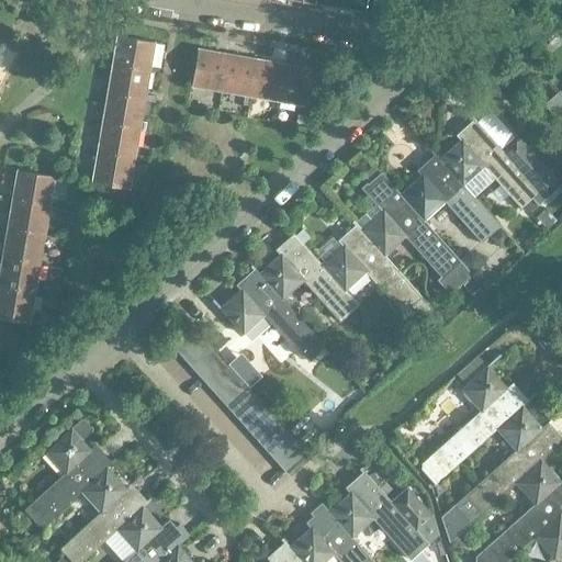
[(116,35),(111,65),(148,71),(154,42),(116,35)]
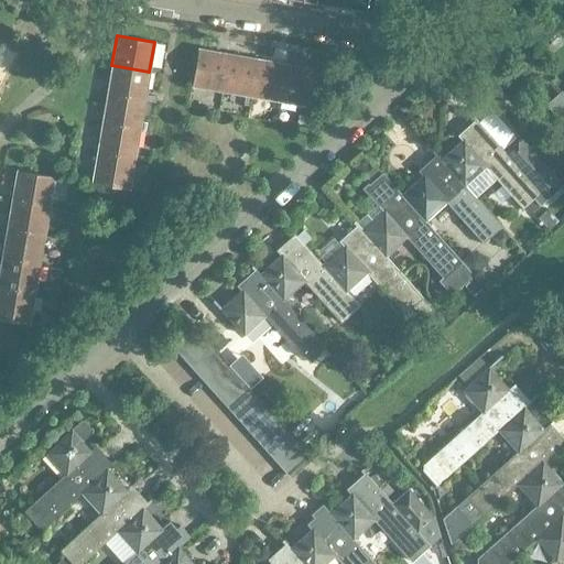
[(192,85),(221,90),(227,54),(197,49),(192,85)]
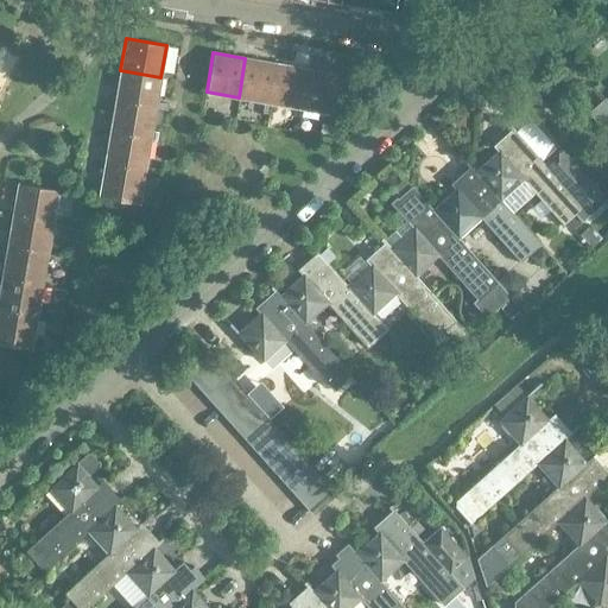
[(277,63),(245,58),(239,97),(270,102),(277,63)]
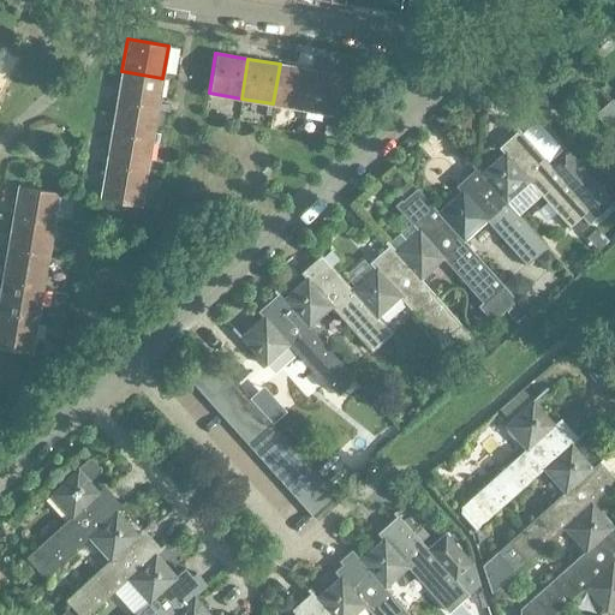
[(273,103),(304,109),(311,70),(280,64),(273,103)]
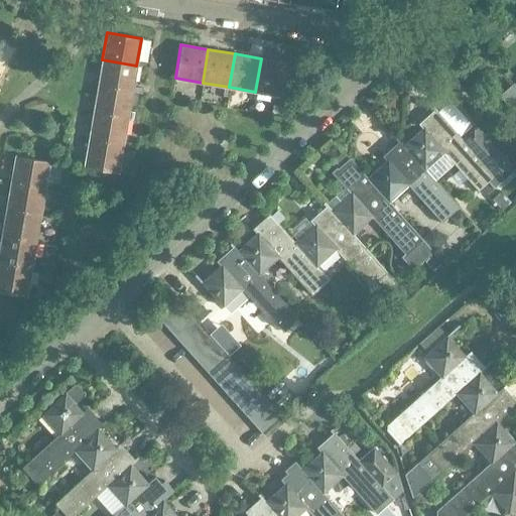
[(292,98),(294,87),(284,85),(288,63),(261,58),(255,92),(282,97),(282,96),(292,98)]
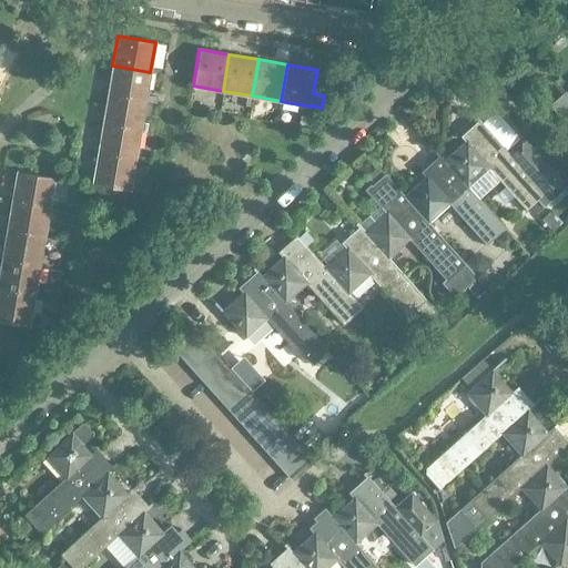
[(108,95),(145,101),(150,72),(112,66),(108,95)]
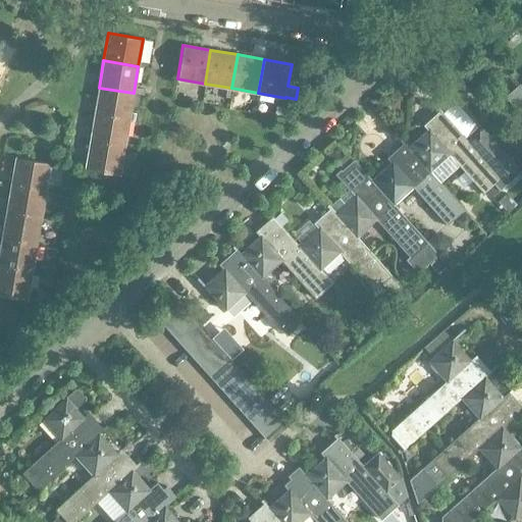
[(99,88),(94,114),(128,120),(134,93),(99,88)]
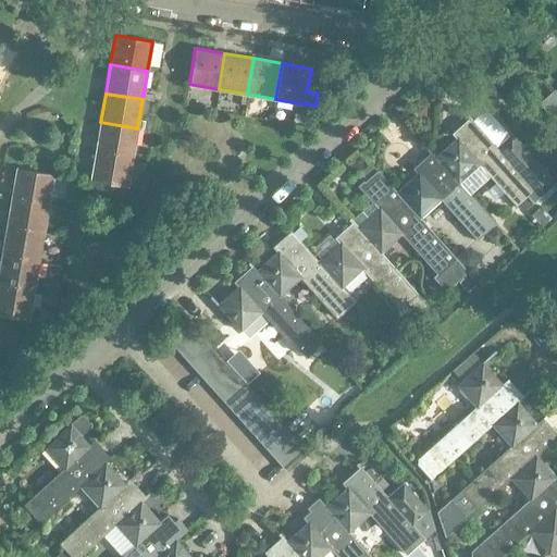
[(462,132),(434,157),(468,195),(490,175),(515,203),(527,194),(532,200),(554,181),(510,134),(496,147),(470,116),(459,126),(462,132)]
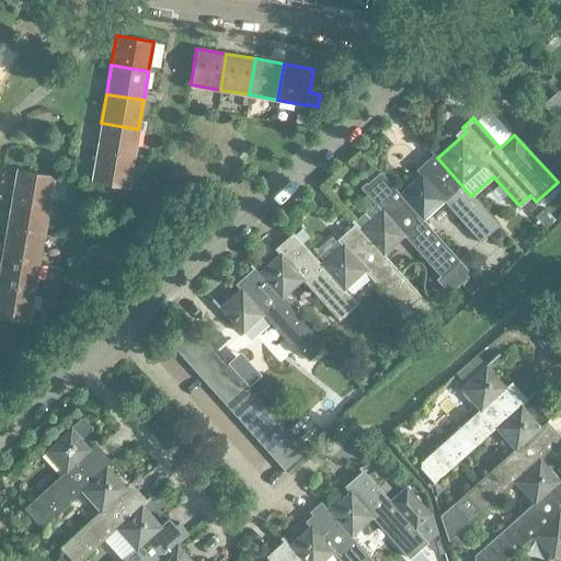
[(101,123),(96,152),(134,158),(138,129),(101,123)]
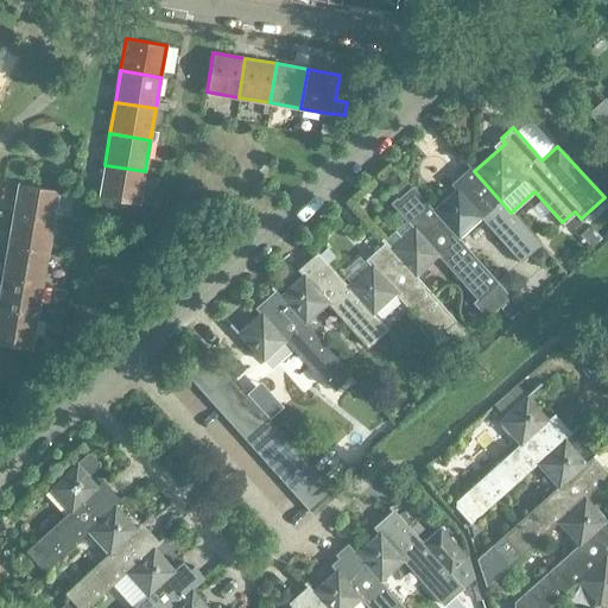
[(99,197),(139,204),(145,171),(105,165),(99,197)]
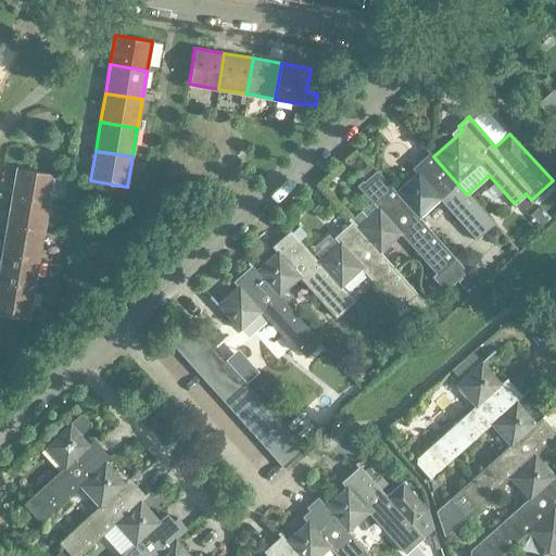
[(433,156),(430,152),(419,162),(424,166),(395,191),(394,191),(418,217),(439,198),(476,238),(492,223),(467,194),(433,156)]
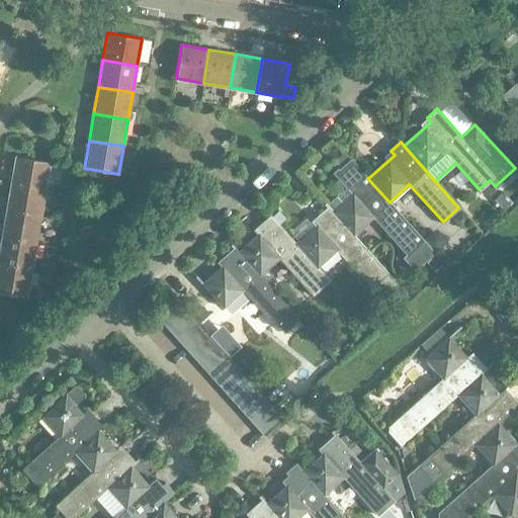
[(11,184),(45,189),(49,162),(16,156),(11,184)]
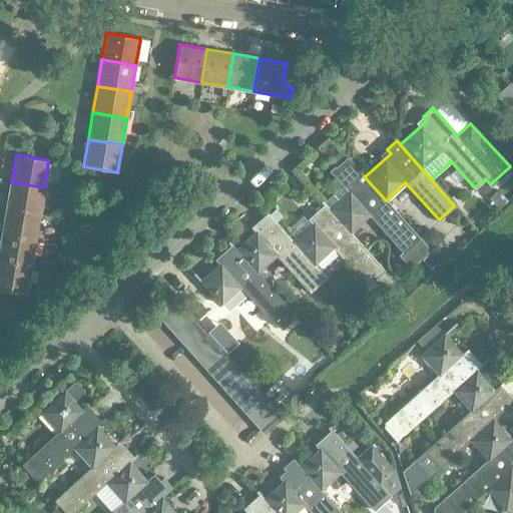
[(430,249),(386,200),(364,176),(365,176),(347,157),(332,171),(349,190),(329,208),(350,232),(370,214),(402,251),(399,254),(410,268),(430,249)]
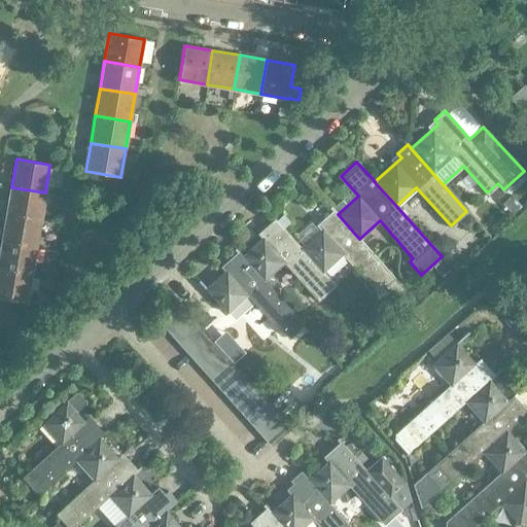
[(11,187),(6,214),(40,220),(45,192),(11,187)]
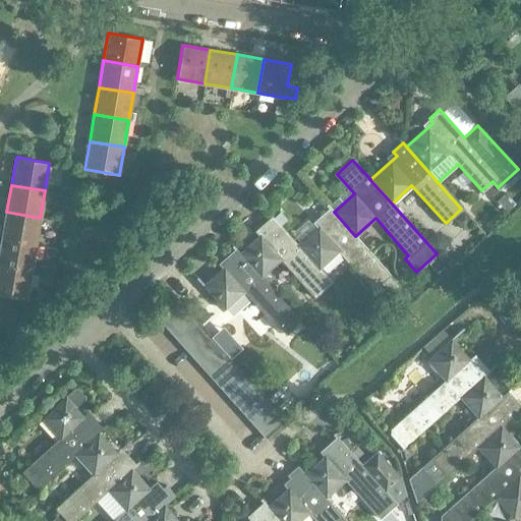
[(520,189),(519,187),(505,197),(511,207),(520,199),(520,189)]
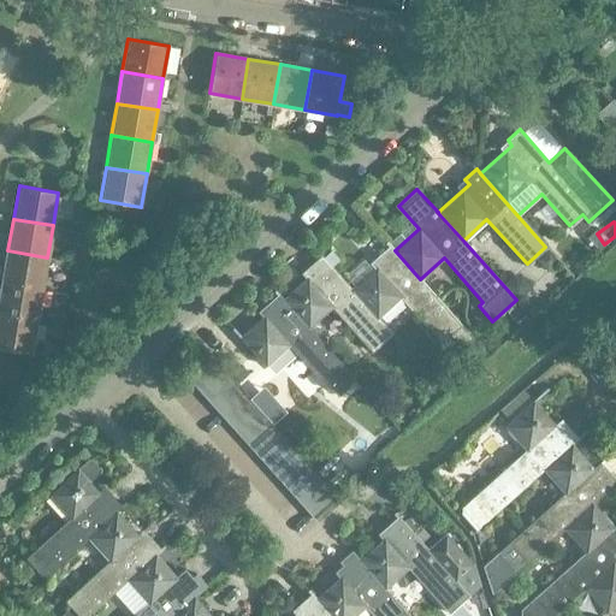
[(499,278),(510,268),(487,243),(477,254),(499,278)]
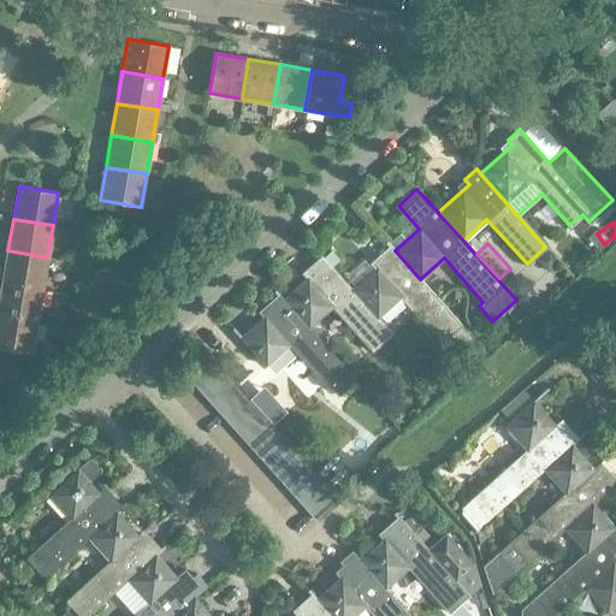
[(383,261),(351,289),(351,290),(377,318),(400,297),(454,356),(473,338),(420,279),(395,250),(390,246),(378,256),(383,261)]
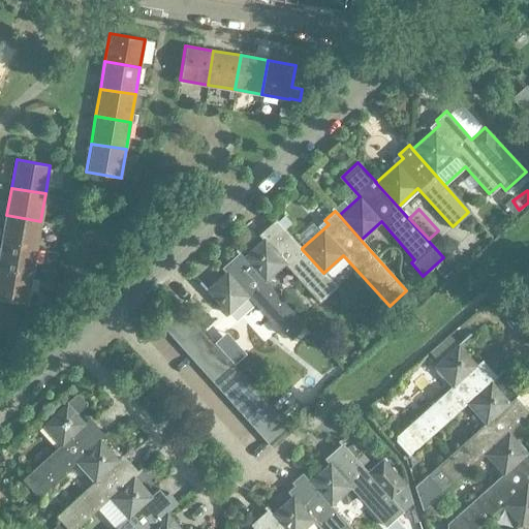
[(2,242),(36,248),(40,221),(6,215),(2,242)]
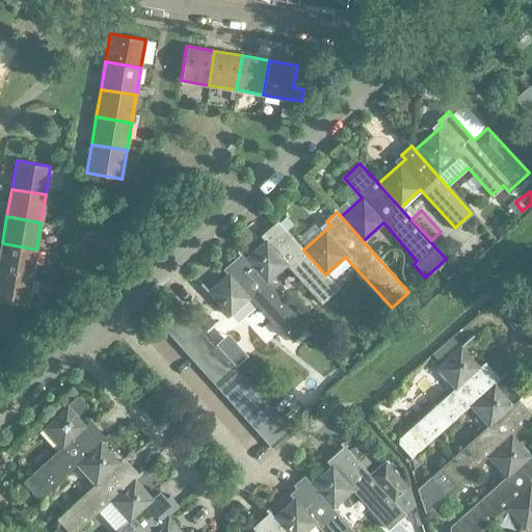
[(270,234),(244,258),(266,283),(287,265),(321,303),(338,288),(325,274),(303,250),(303,249),(276,220),(266,230),(270,234)]
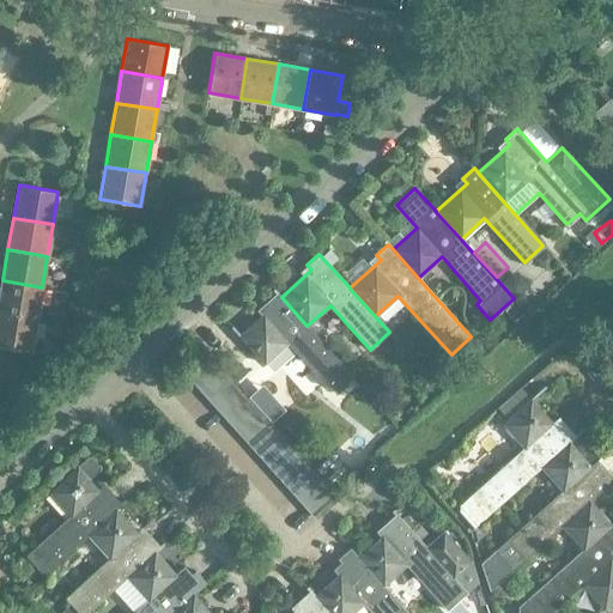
[(2,280),(0,292),(0,313),(36,319),(42,287),(2,280)]
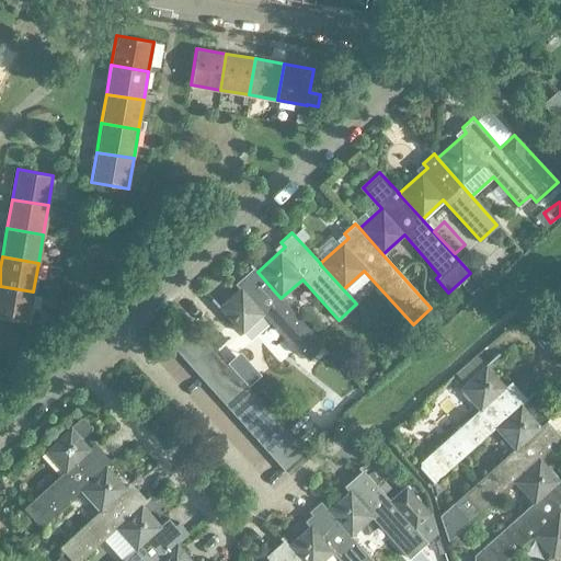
[(317,339),(281,298),(258,272),(253,266),(242,276),(247,281),(227,299),(218,306),(228,318),(242,333),(263,315),(299,355),(317,339)]
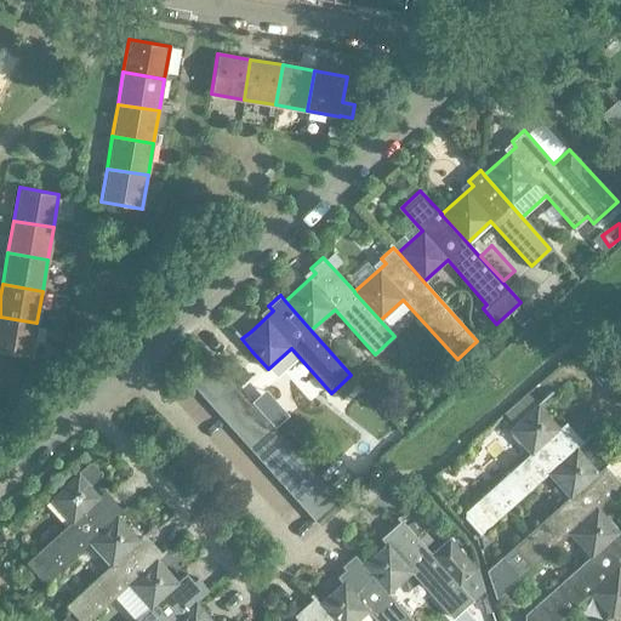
[(0,317),(0,349),(30,355),(36,323),(0,317)]
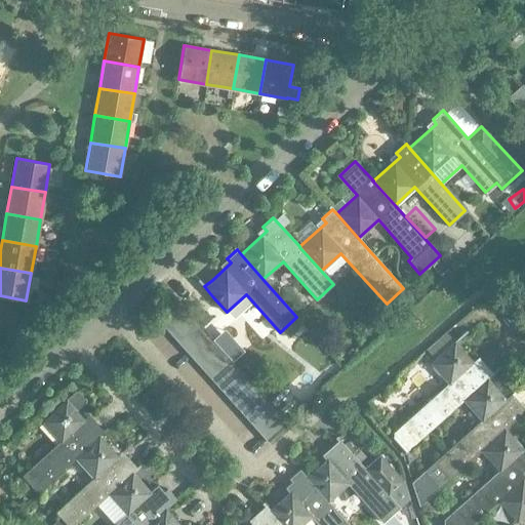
[(162,322),(170,332),(189,315),(180,306),(162,322)]
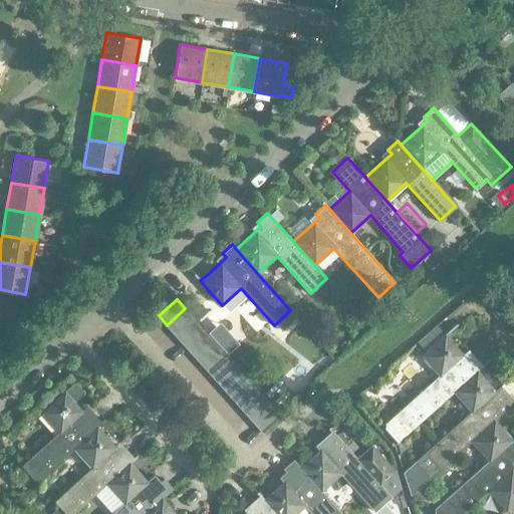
[(185,308),(167,325),(175,334),(193,317),(185,308)]
